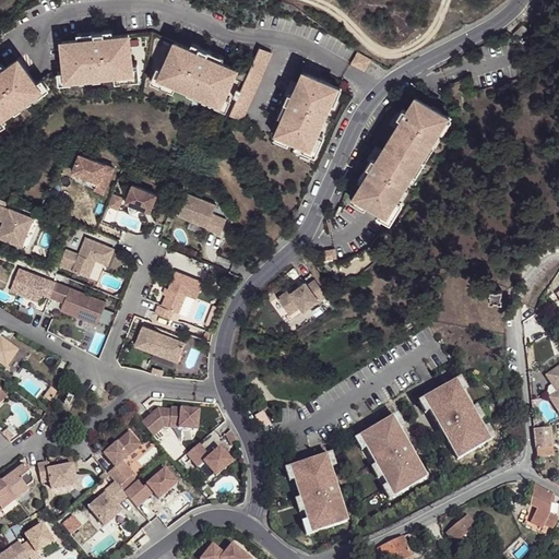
[(516,39),(527,31),(522,25),(512,35),(516,39)]
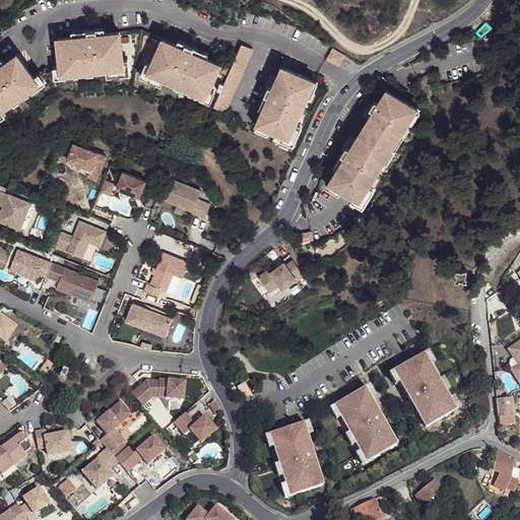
[(223,72),(226,66),(193,51),(195,47),(180,40),(178,45),(143,29),(106,34),(106,28),(88,30),(89,35),(59,39),(62,66),(47,67),(35,76),(18,54),(0,66),(0,117),(52,80),(135,71),(210,105),(223,72)]
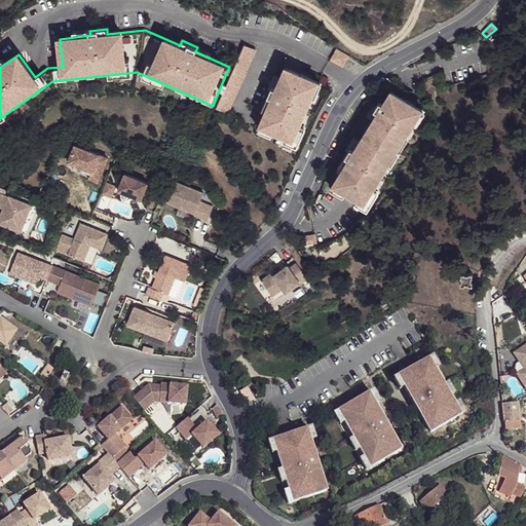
[(255,48),(245,44),(234,69),(231,76),(217,108),(227,112),(255,48)]
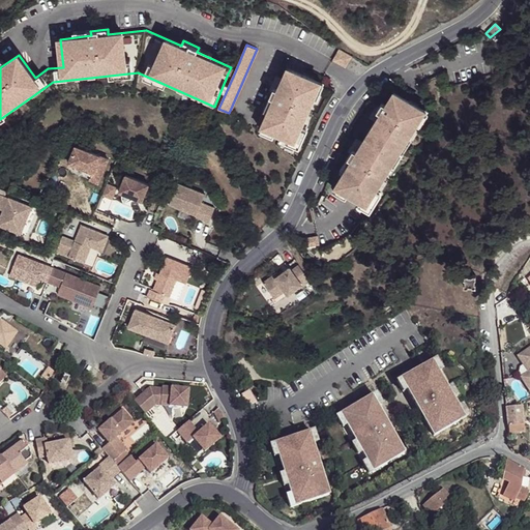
[(339,50),(332,60),(346,67),(352,57),(339,50)]
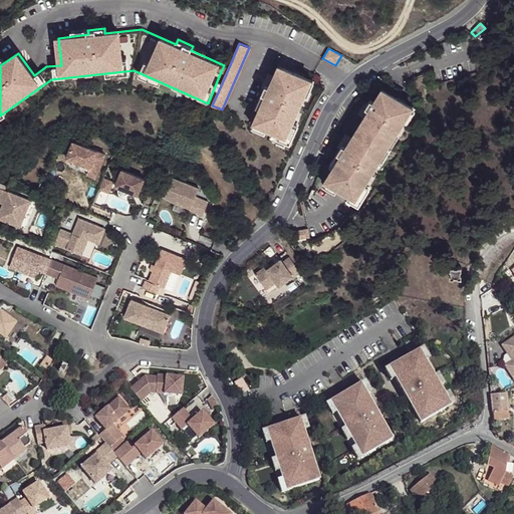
[(294,72),(279,65),(273,79),(269,77),(257,105),(261,107),(252,126),(289,144),(317,82),(305,76),(306,74),(295,70),(294,72)]
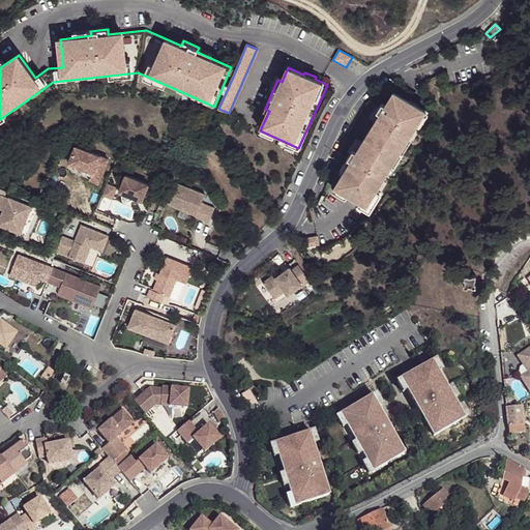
[(332,189),(370,212),(431,113),(393,90),(385,104),(381,100),(373,115),(377,118),(360,144),(356,141),(340,169),(344,171),(332,189)]
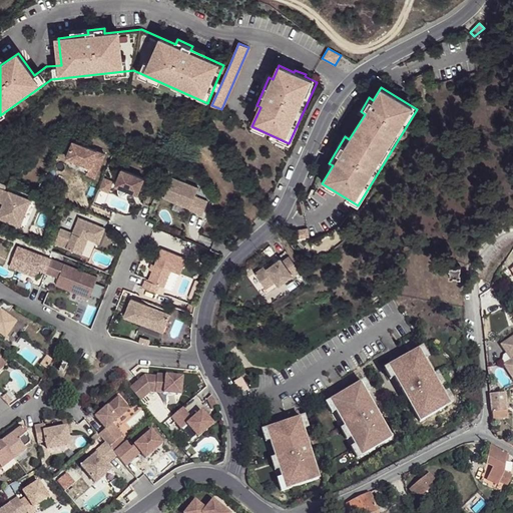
[(72,142),(66,158),(90,167),(87,174),(95,177),(98,170),(104,154),(72,142)]
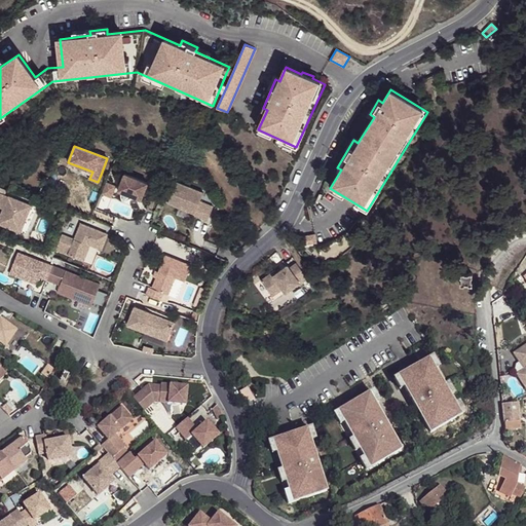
[(68,162),(65,170),(89,179),(92,172),(68,162)]
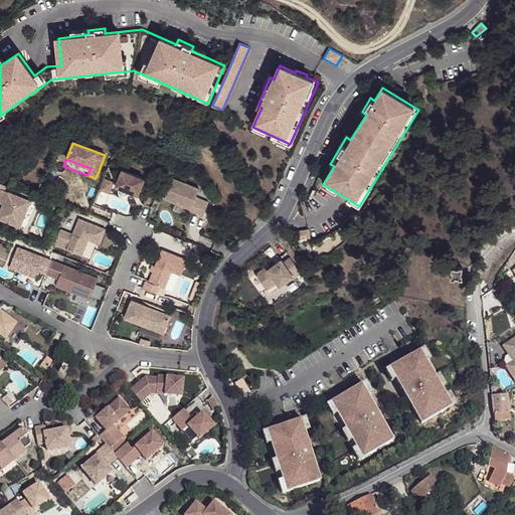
[(122,169),(115,186),(138,194),(144,178),(122,169)]
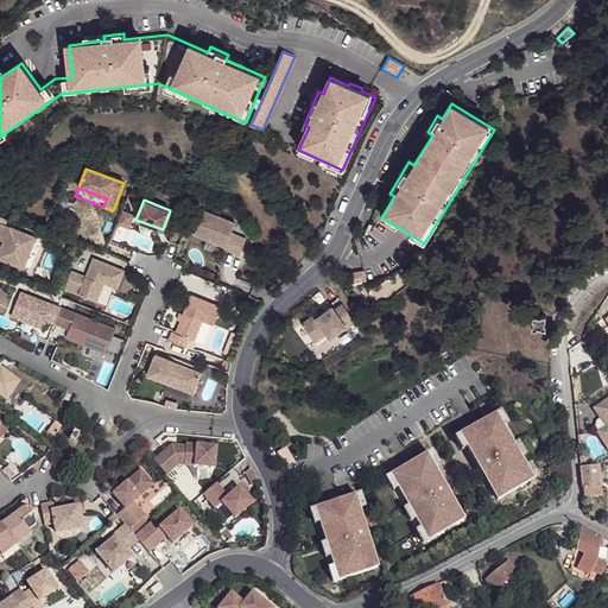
[(118,221),(128,227),(135,214),(124,208),(118,221)]
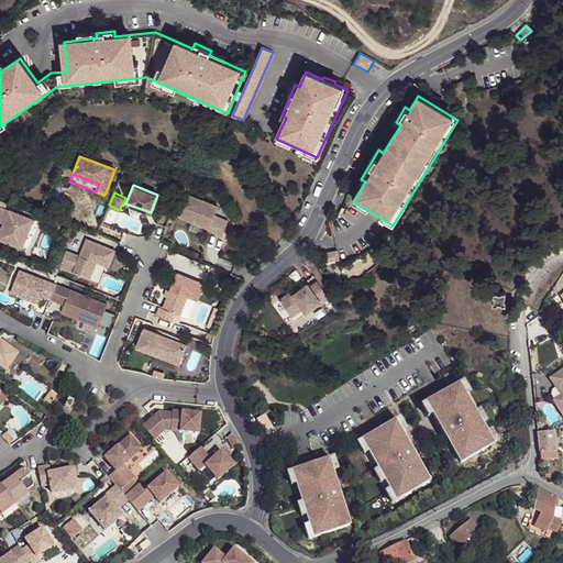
[(218,206),(188,195),(179,218),(208,229),(208,230),(222,235),(228,220),(213,214),(218,206)]
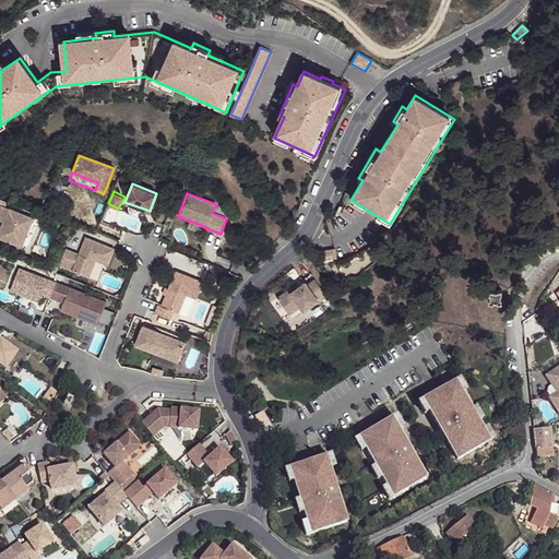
[(6,206),(0,219),(0,221),(3,222),(9,209),(6,206)]
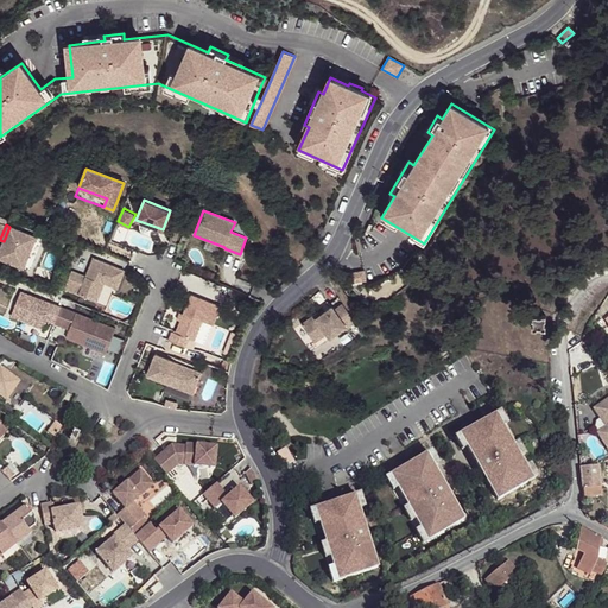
[(4,241),(0,249),(0,259),(24,270),(37,238),(10,227),(4,241)]
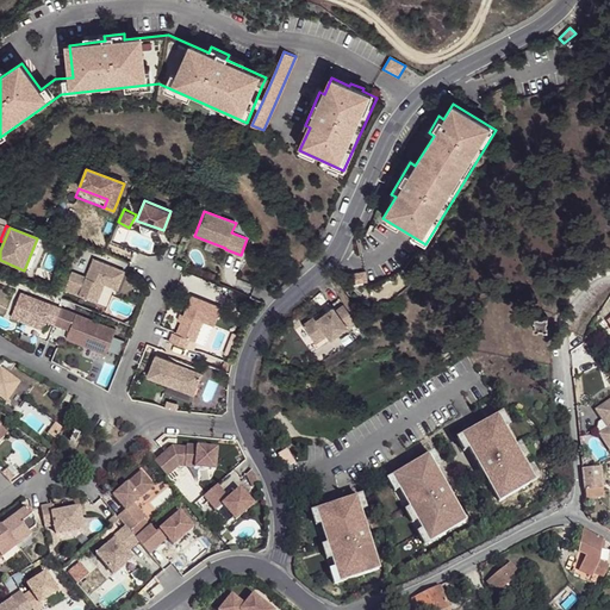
[(125,271),(94,259),(87,277),(83,286),(78,284),(81,275),(73,271),(64,290),(98,302),(105,282),(118,288),(125,271)]
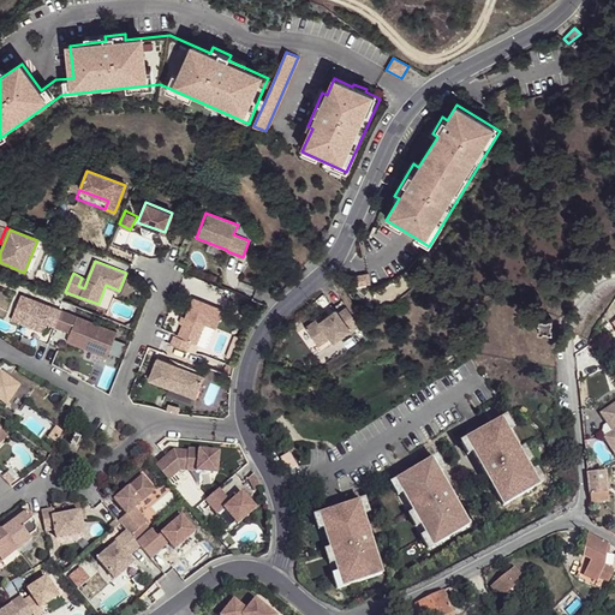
[(369,274),(354,276),(356,287),(370,284),(369,274)]
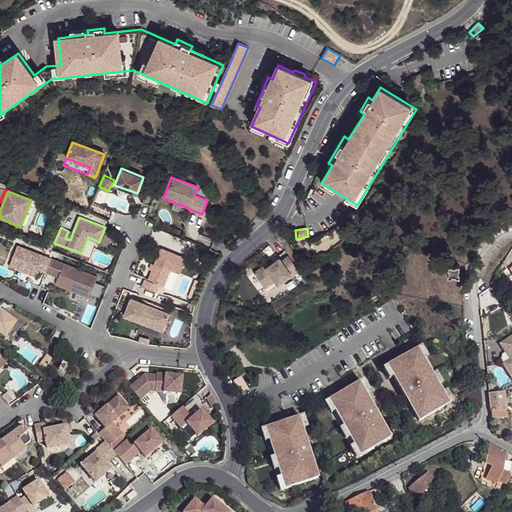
[(145,279),(142,286),(156,292),(159,285),(163,287),(170,269),(180,273),(186,258),(161,248),(155,264),(152,270),(148,280),(145,279)]
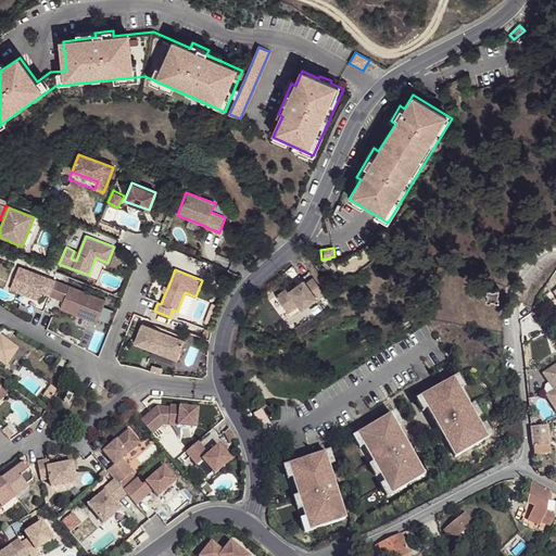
[(288,288),(276,295),(285,307),(293,310),(299,305),(302,310),(325,293),(313,277),(305,282),(304,280),(293,288),(289,290),(288,288)]
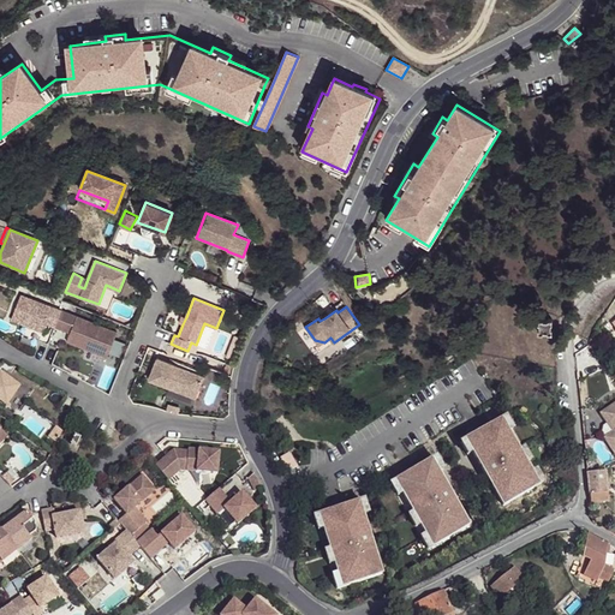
[(118,332),(61,310),(55,327),(71,333),(67,341),(108,357),(118,332)]
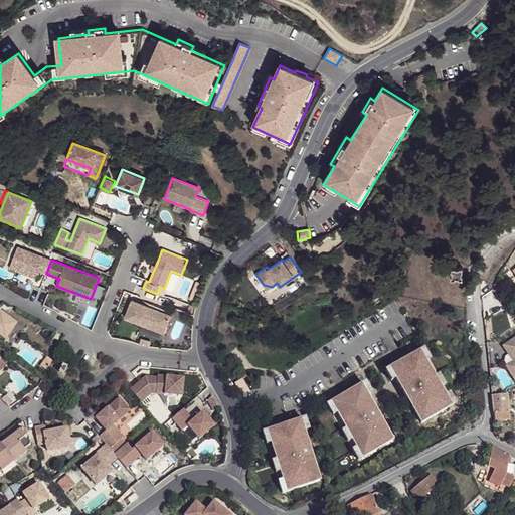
[(444,292),(444,296),(448,296),(449,295),(452,295),(453,296),(456,296),(456,291),(455,292),(454,289),(456,288),(456,285),(452,285),(452,286),(449,286),(449,285),(446,285),(445,288),(446,289),(446,291),(444,292)]
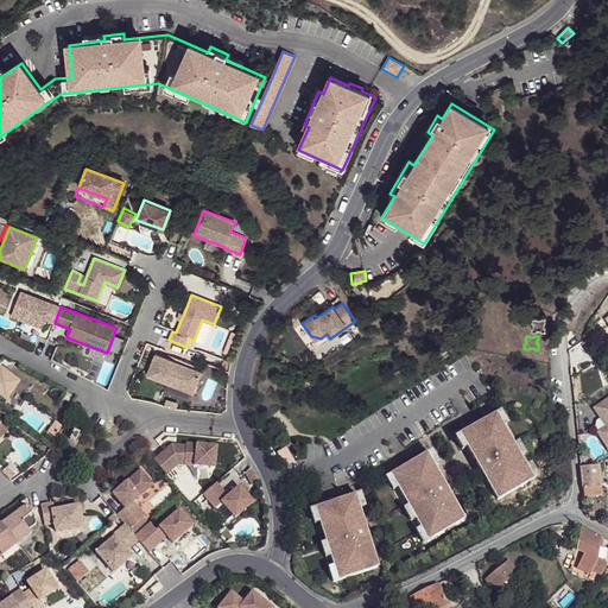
[(82,344),(78,354),(97,362),(101,353),(82,344)]
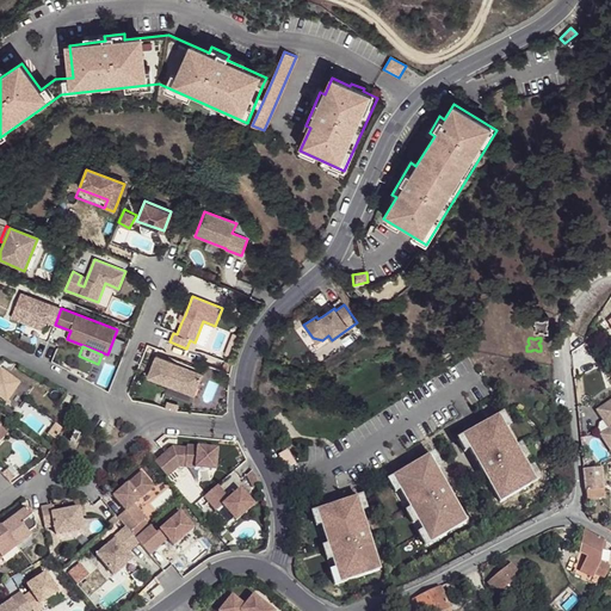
[(156,356),(147,377),(167,386),(193,395),(202,374),(156,356)]
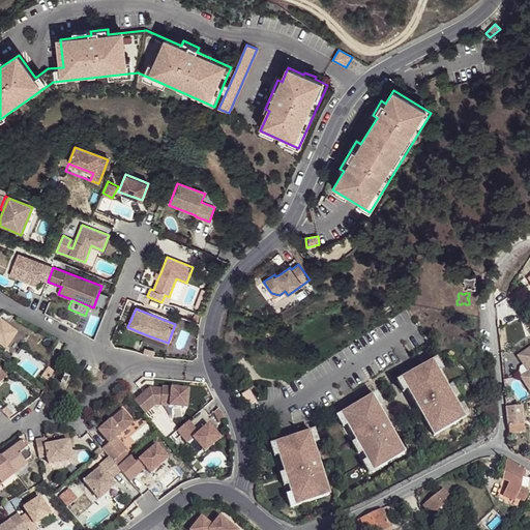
[(0,345),(6,349),(18,333),(0,321),(0,320),(0,345)]
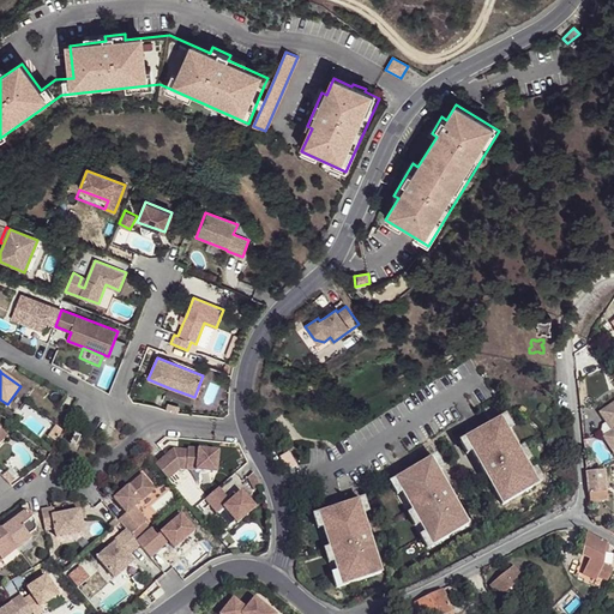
[(168,387),(164,396),(191,405),(194,397),(168,387)]
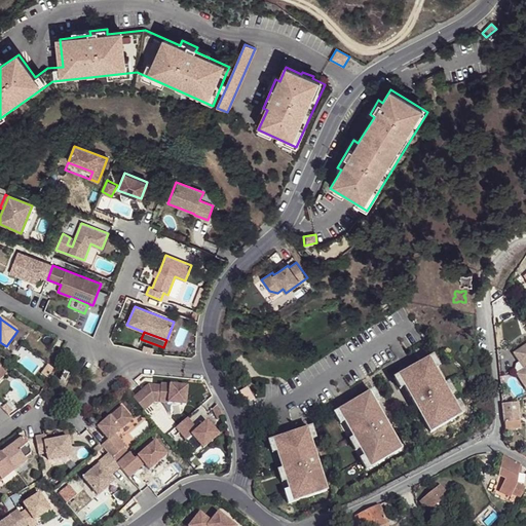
[(525,341),(514,350),(520,359),(522,357),(525,362),(525,366),(522,370),(524,372),(517,377),(524,386),(525,384),(525,341)]
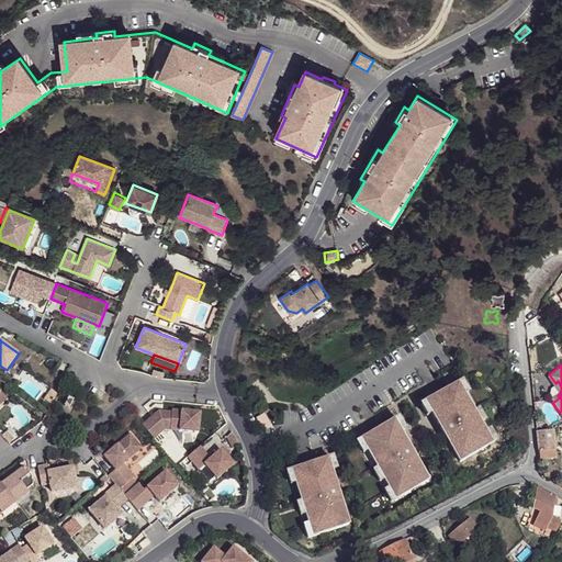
[(555,383),(549,374),(546,375),(558,393),(549,398),(552,403),(560,397),(558,395),(561,391),(561,386),(558,381),(555,383)]
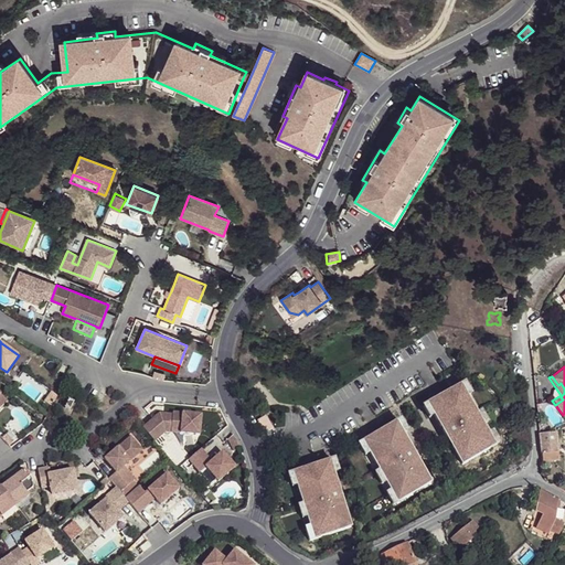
[(464,384),(449,392),(452,397),(462,391),(466,397),(470,395),(464,384)]
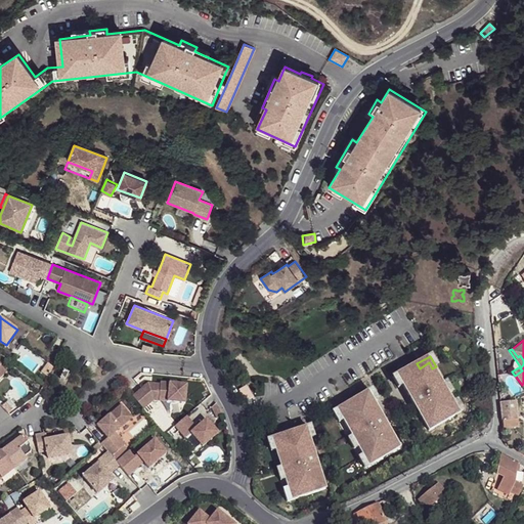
[(417,363),(392,379),(397,389),(401,387),(429,431),(454,416),(448,406),(456,401),(451,392),(448,394),(445,390),(441,392),(438,388),(446,383),(436,366),(432,368),(429,362),(420,368),(417,363)]
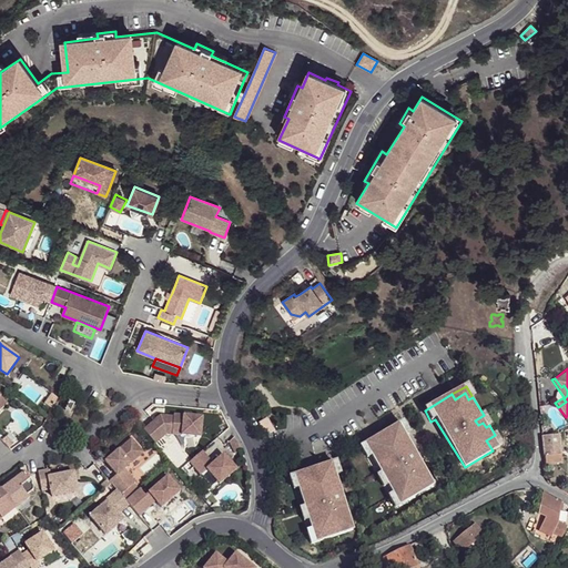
[(161,415),(144,429),(155,443),(165,434),(200,437),(202,417),(174,414),(174,416),(161,415)]
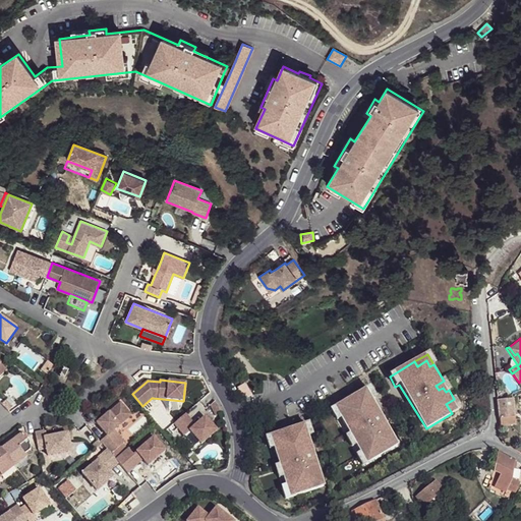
[(444,381),(436,386),(439,390),(443,388),(446,392),(449,390),(444,381)]
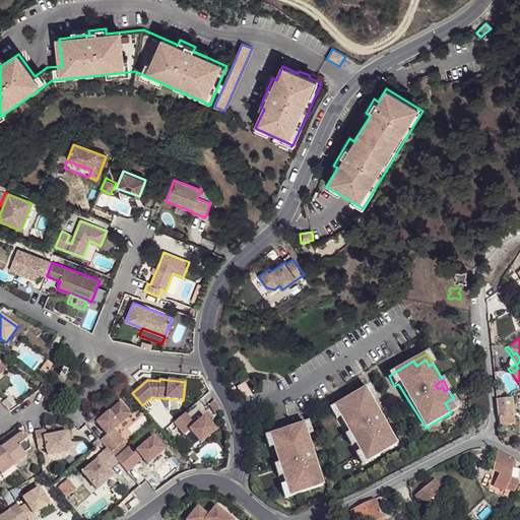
[(368,388),(343,403),(345,407),(336,413),(339,419),(336,421),(346,438),(353,433),(356,438),(352,441),(355,445),(351,447),(356,456),(366,451),(371,460),(396,446),(370,401),(374,398),(368,388)]
